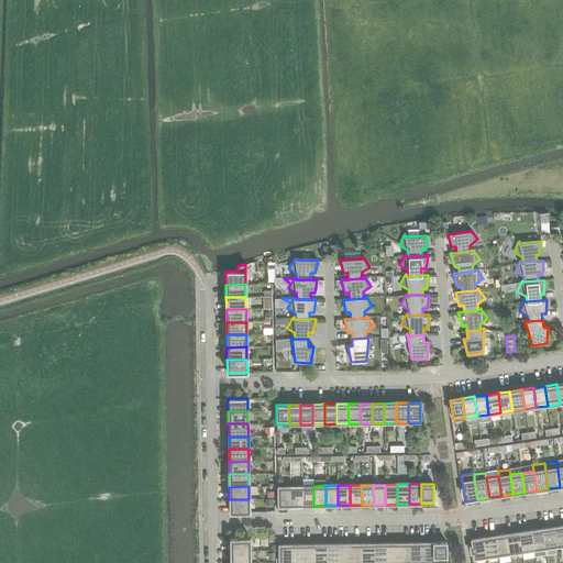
[(290,506),(289,486),(277,486),(278,511),(287,511),(287,506),(290,506)]
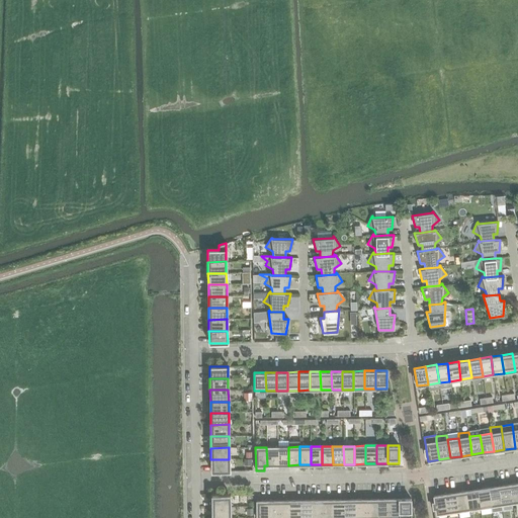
[(278,465),(277,447),(266,447),(267,465),(278,465)]
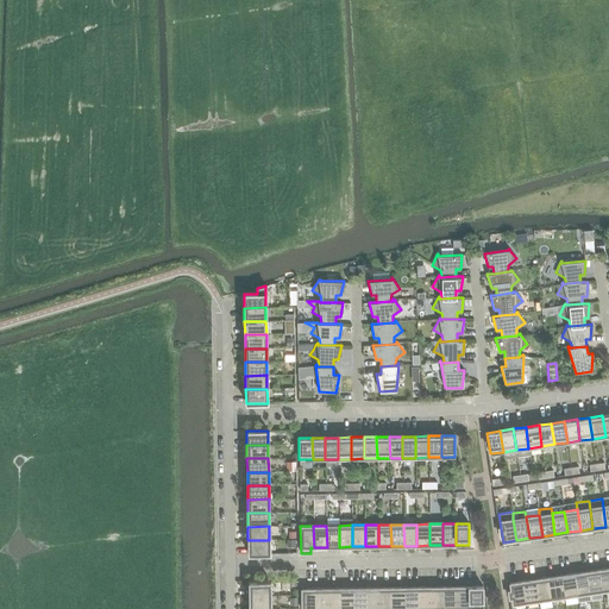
[(327,547),(339,547),(339,526),(326,526),(327,547)]
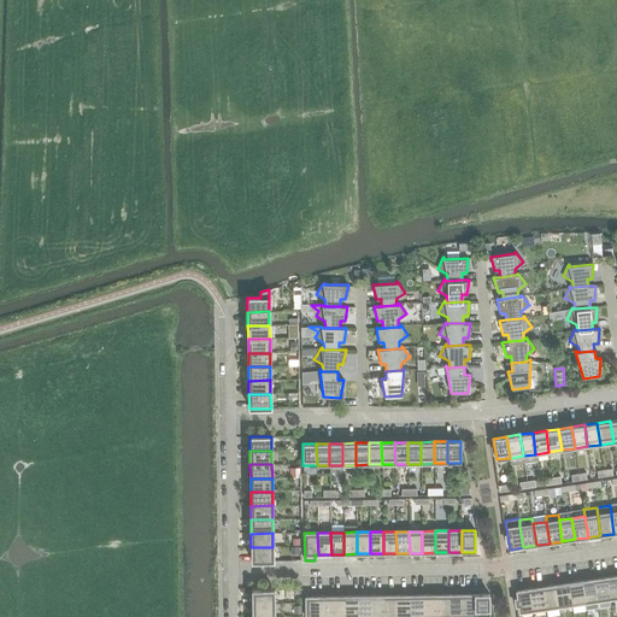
[(274,562),(272,547),(251,547),(252,562),(274,562)]
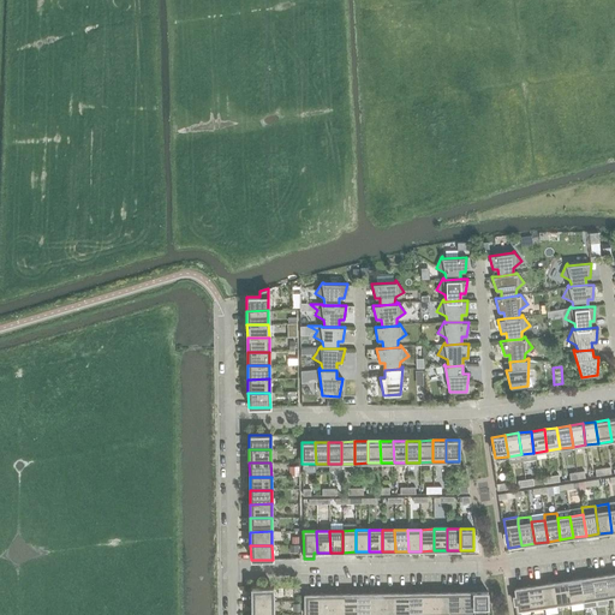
[(596,598),(608,597),(605,575),(592,577),(596,598)]
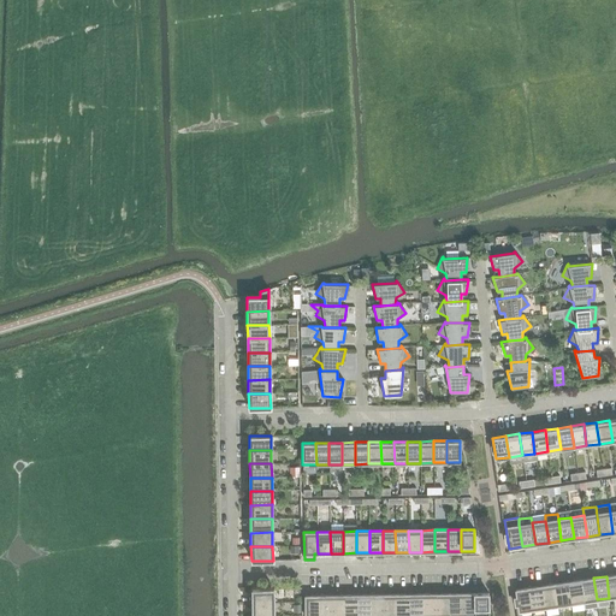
[(593,578),(580,580),(584,602),(597,599),(593,578)]
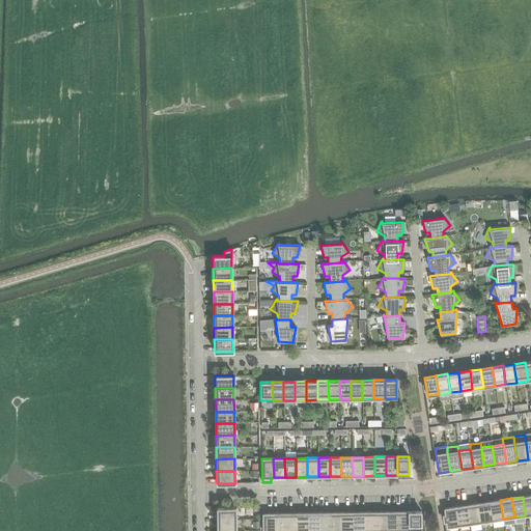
[(500,500),(488,502),(492,520),(503,519),(500,500)]
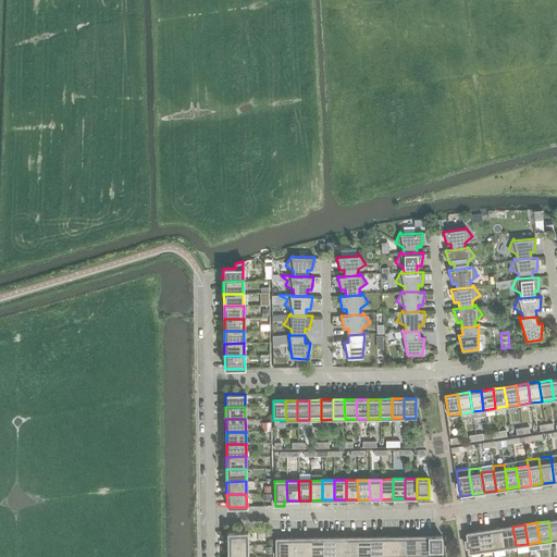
[(512,527),(502,528),(504,547),(516,545),(512,527)]
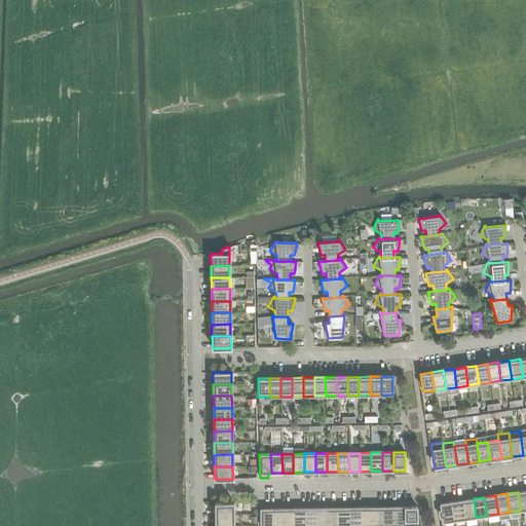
[(465,519),(476,517),(474,498),(462,500),(465,519)]
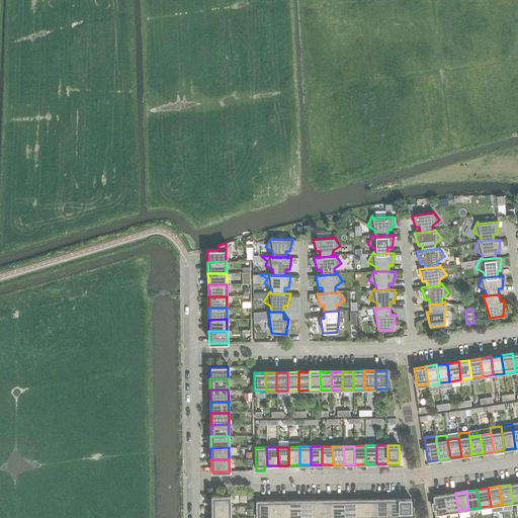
[(447,512),(458,511),(455,493),(444,494),(447,512)]
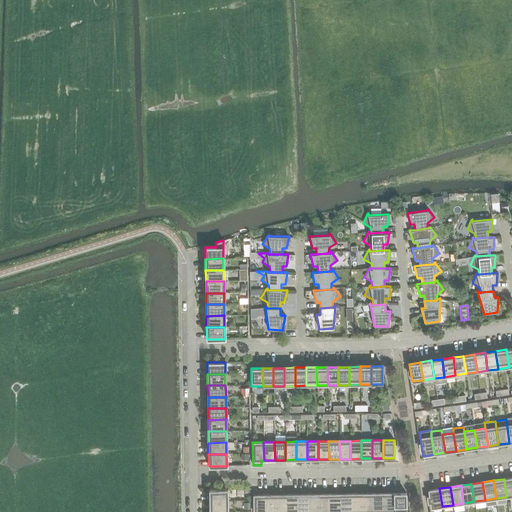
[(431,508),(442,506),(439,488),(428,490),(431,508)]
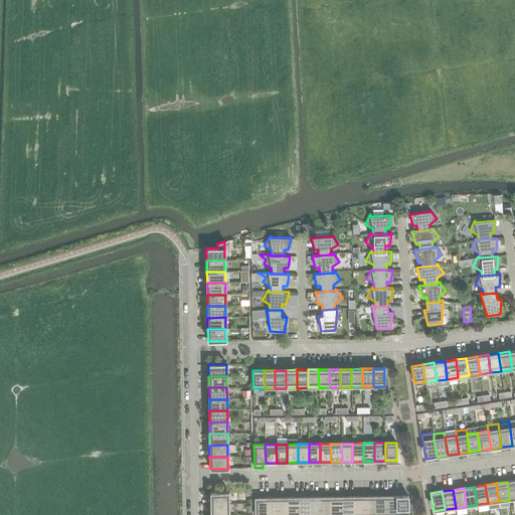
[(228,492),(210,492),(210,504),(228,504),(228,492)]
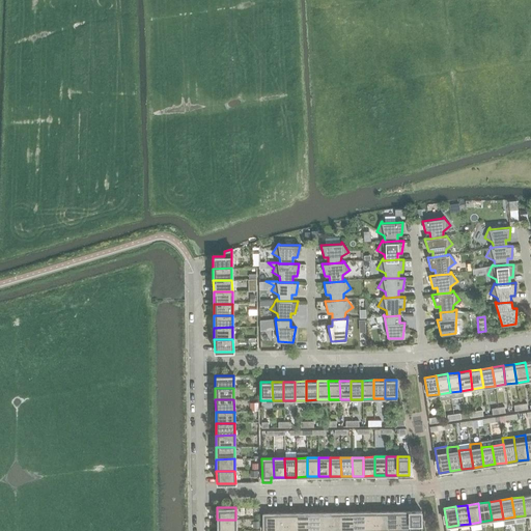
[(375,511),(364,512),(364,530),(375,530),(375,511)]
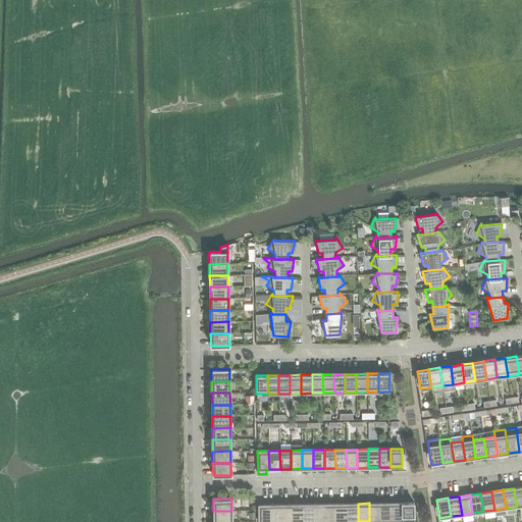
[(380,503),(369,503),(369,521),(380,521),(380,503)]
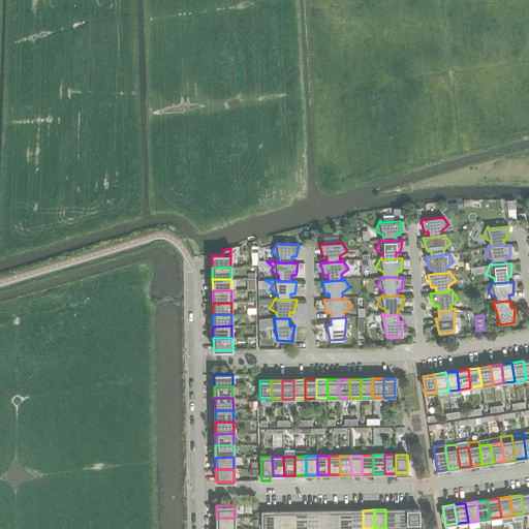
[(396,509),(385,509),(385,528),(397,528),(396,509)]
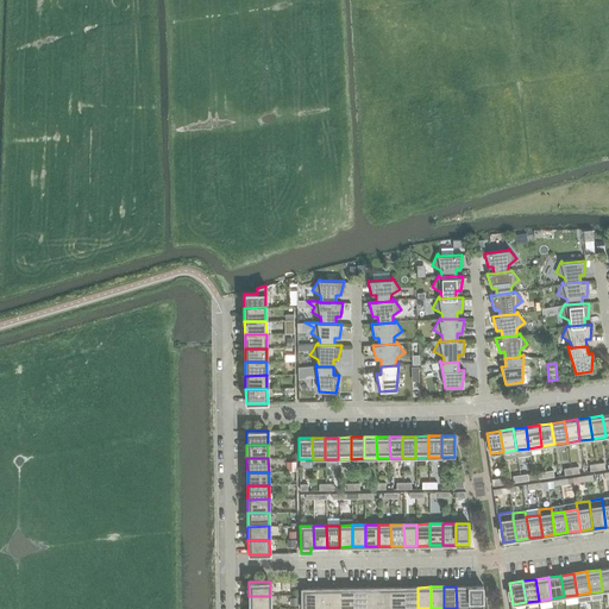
[(469,586),(456,586),(457,608),(470,608),(469,586)]
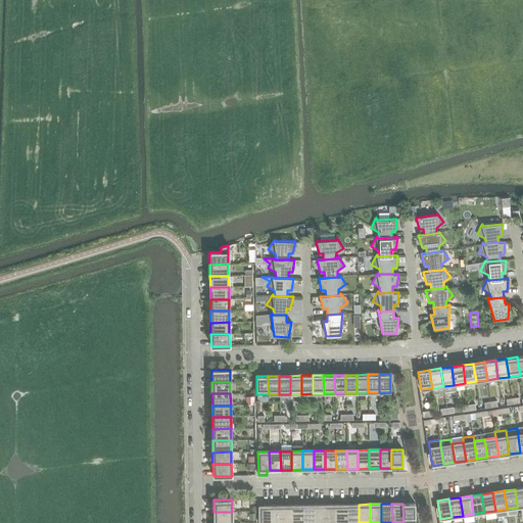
[(415,504),(402,504),(403,522),(415,522),(415,504)]
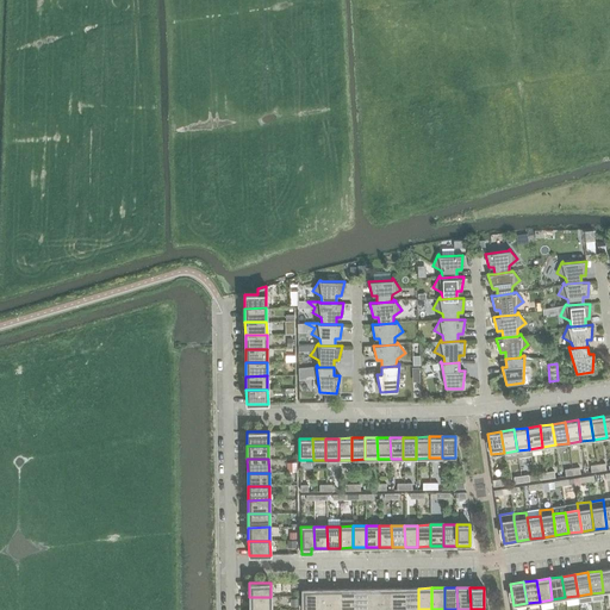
[(354,609),(354,589),(341,590),(341,609),(354,609)]
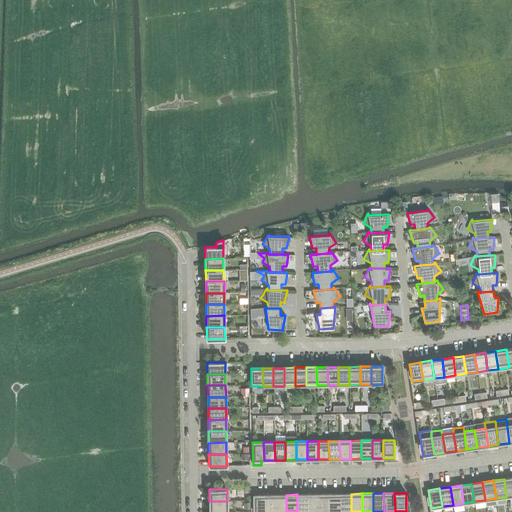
[(297,494),(297,511),(307,511),(308,494),(297,494)]
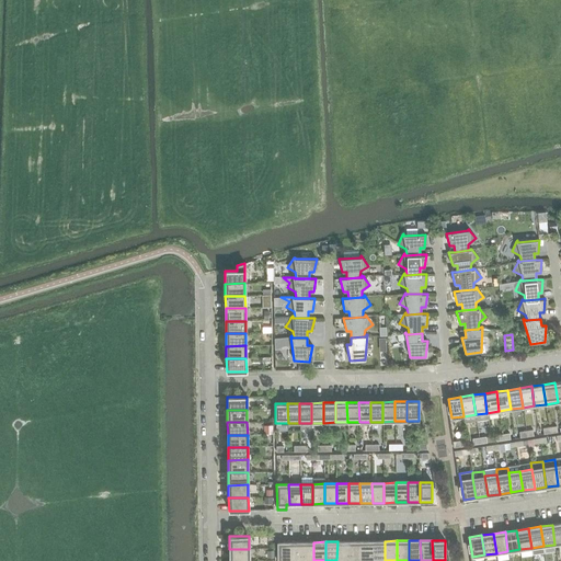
[(348,560),(350,541),(338,541),(336,560),(348,560)]
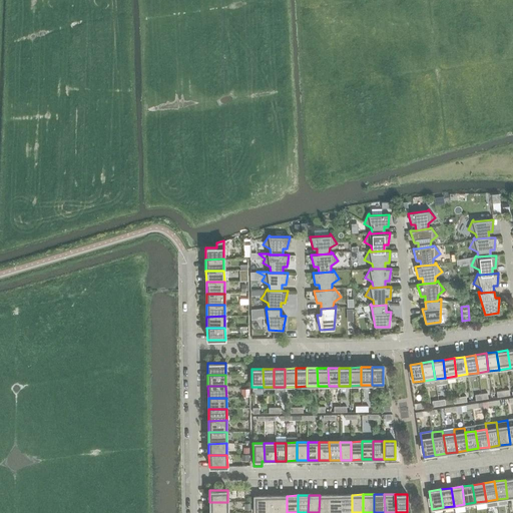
[(330,495),(320,495),(319,512),(322,512),(331,512),(330,495)]
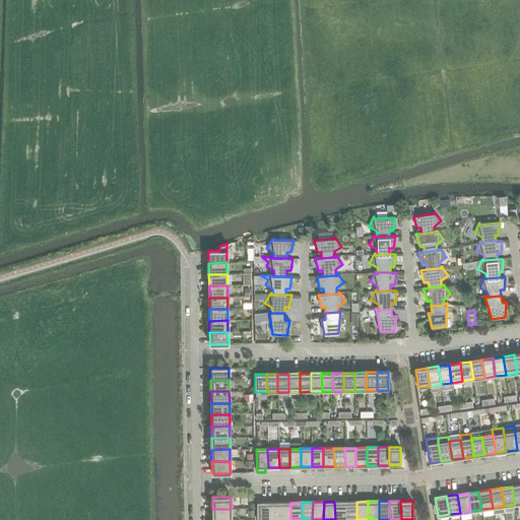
[(345,502),(334,502),(335,519),(345,519),(345,502)]
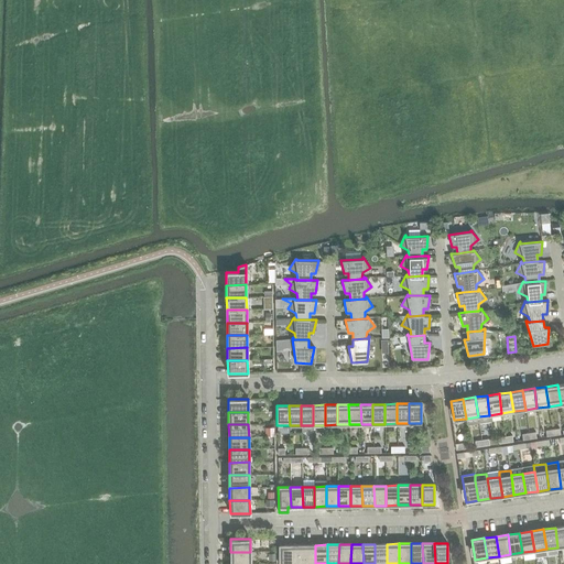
[(387,544),(375,544),(375,563),(387,563),(387,544)]
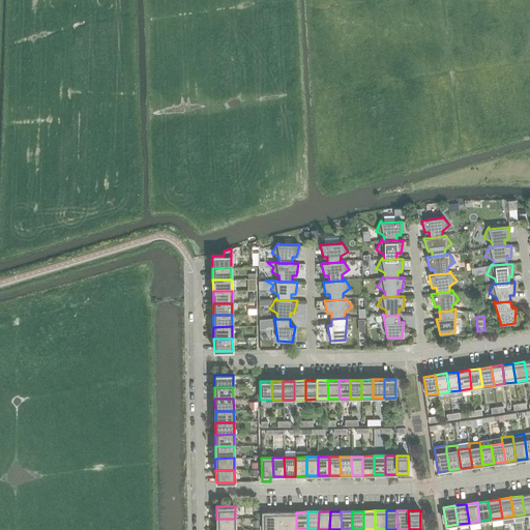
[(262,512),(262,529),(273,529),(273,512),(262,512)]
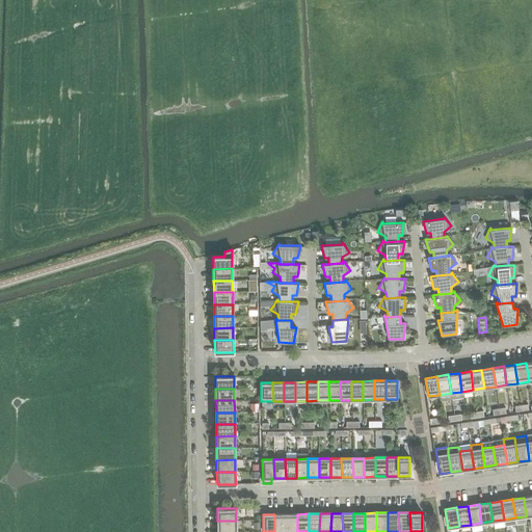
[(274,514),(274,531),(286,531),(286,514),(274,514)]
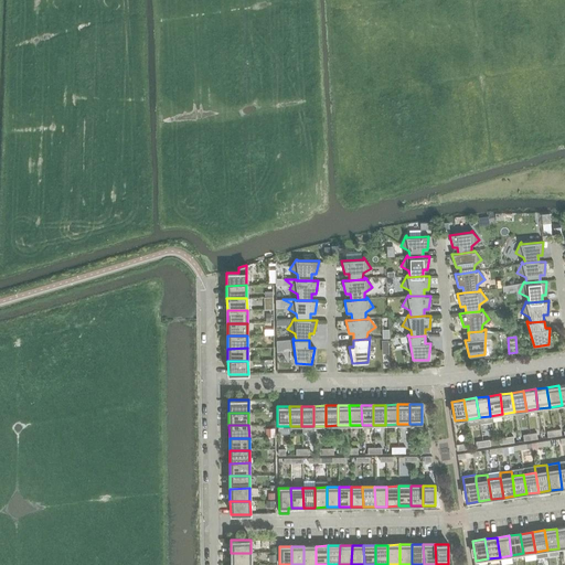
[(304,564),(316,564),(316,546),(304,546),(304,564)]
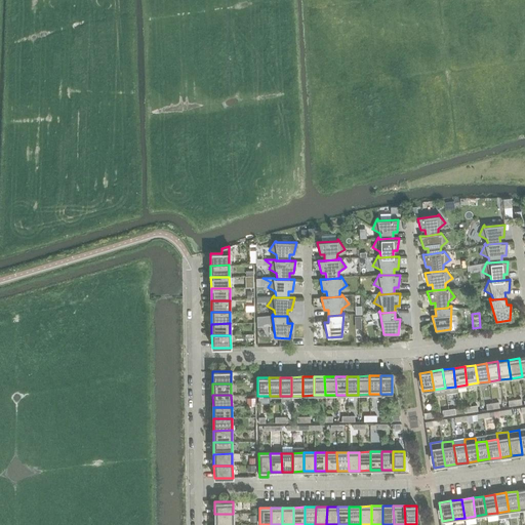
[(214,514),(214,524),(233,524),(233,514),(214,514)]
